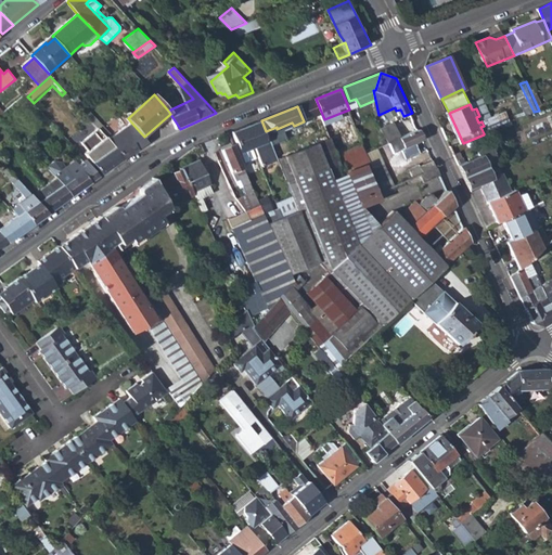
[(352,117),(357,127),(363,124),(359,114),(352,117)]
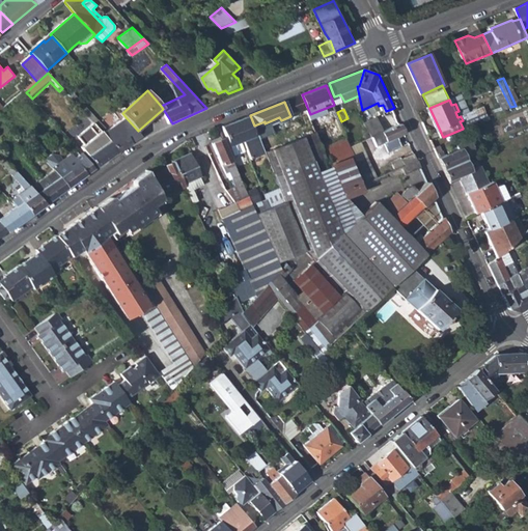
[(323,116),(321,110),(310,114),(312,120),(323,116)]
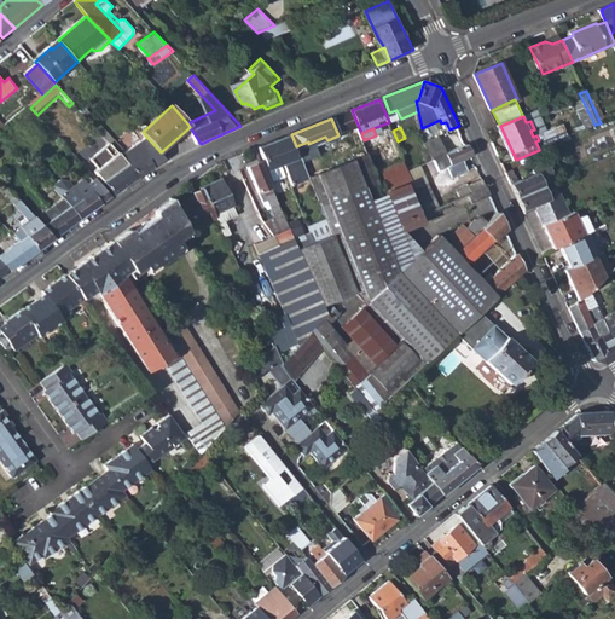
[(114,148),(140,178),(167,158),(161,152),(148,138),(128,156),(126,154),(127,154),(112,137),(108,142),(110,144),(114,148)]
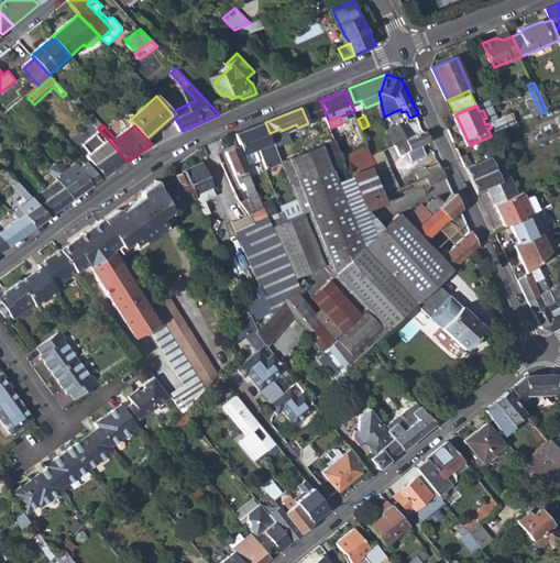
[(262,124),(237,134),(250,165),(261,159),(256,150),(257,150),(266,169),(283,164),(274,143),(271,144),(262,124)]
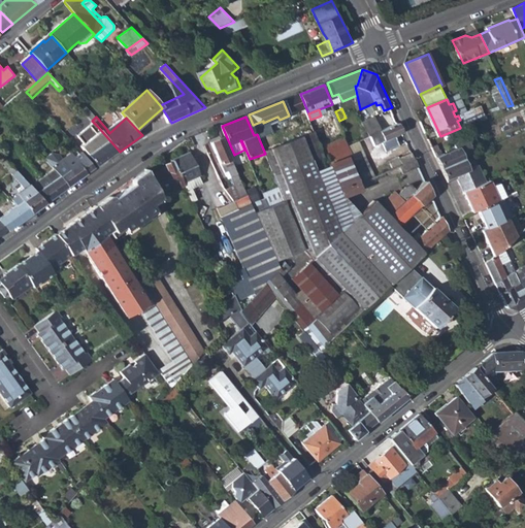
[(257,134),(260,133),(258,129),(280,120),(277,117),(263,123),(263,121),(253,125),(257,134)]
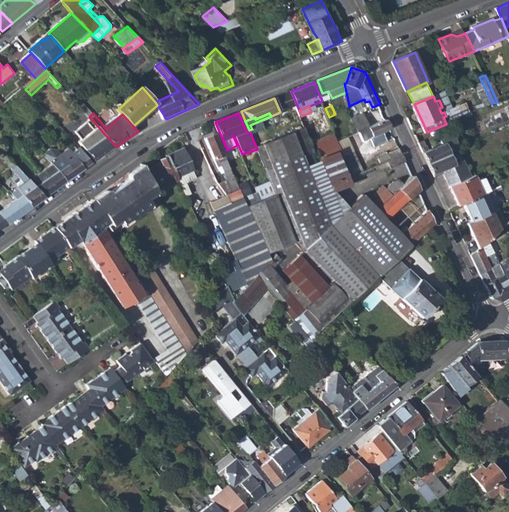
[(452,113),(446,116),(443,117),(446,123),(455,119),(452,113)]
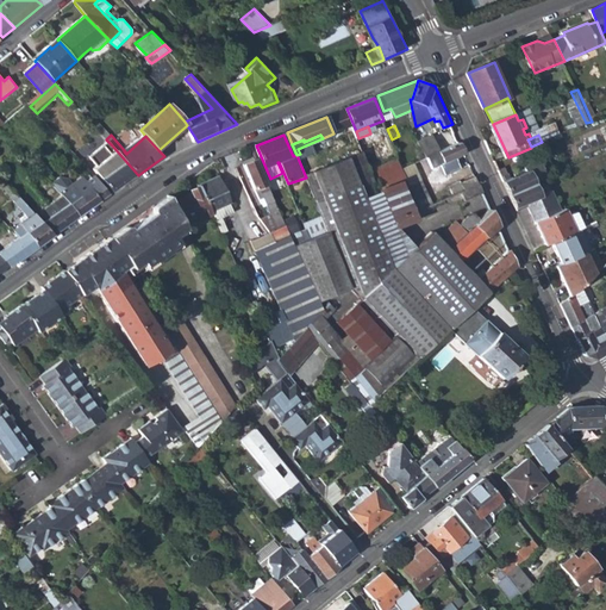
[(94,172),(113,193),(138,175),(112,145),(108,142),(91,159),(98,168),(94,172)]
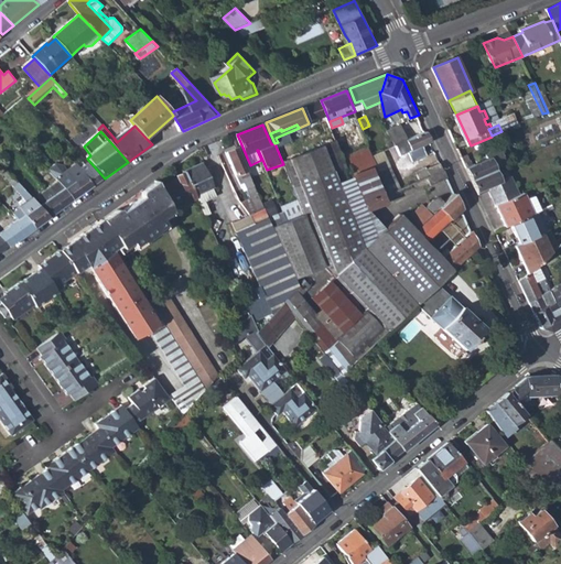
[(411,151),(417,161),(429,155),(424,147),(432,142),(427,131),(398,144),(400,150),(406,148),(409,152),(411,151)]
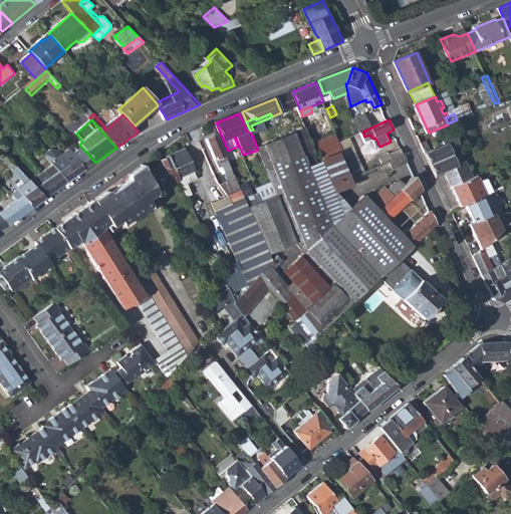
[(321,162),(335,193),(346,181),(352,179),(356,177),(341,142),(334,124),(310,135),(316,150),(321,162)]
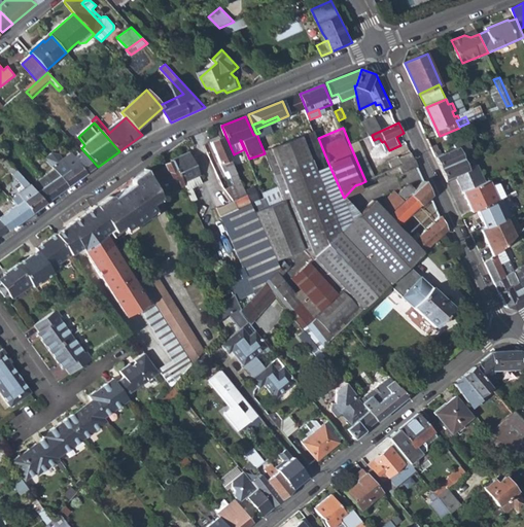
[(315,131),(265,153),(281,191),(284,200),(303,243),(344,198),(329,166),(318,170),(313,159),(324,153),(318,138),(315,131)]
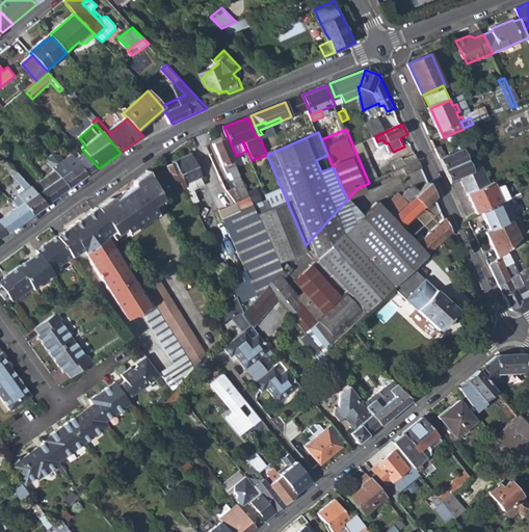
[(442,156),(447,168),(470,159),(472,158),(470,154),(478,151),(473,139),(460,145),(463,149),(445,156),(446,155),(443,154),(442,156)]
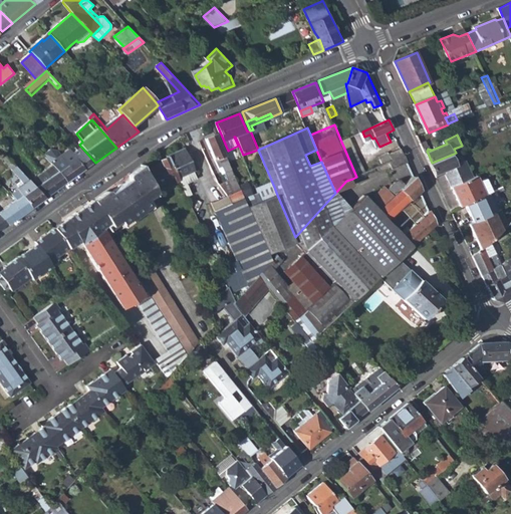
[(207,140),(216,160),(220,168),(224,166),(226,171),(230,181),(223,184),(234,208),(264,272),(274,260),(271,254),(249,207),(246,201),(246,200),(242,191),(240,186),(217,136),(207,140)]
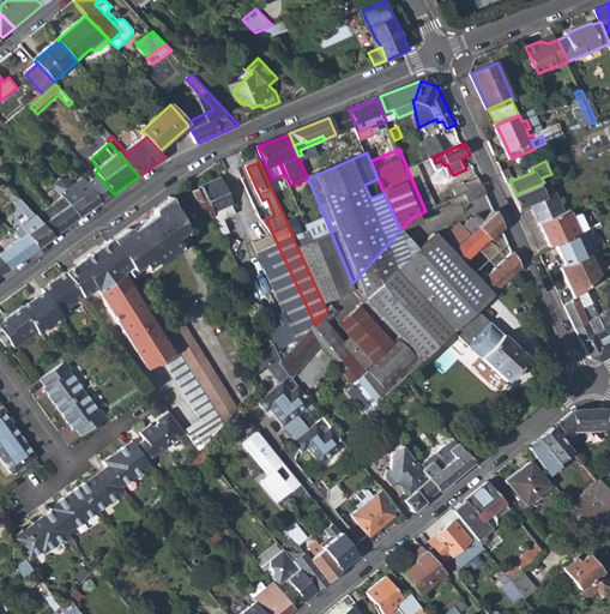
[(408,169),(426,211),(439,204),(420,163),(408,169)]
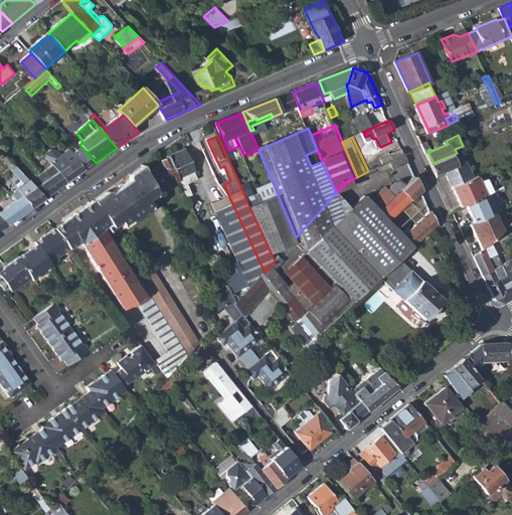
[(31,142),(40,153),(44,149),(36,138),(31,142)]
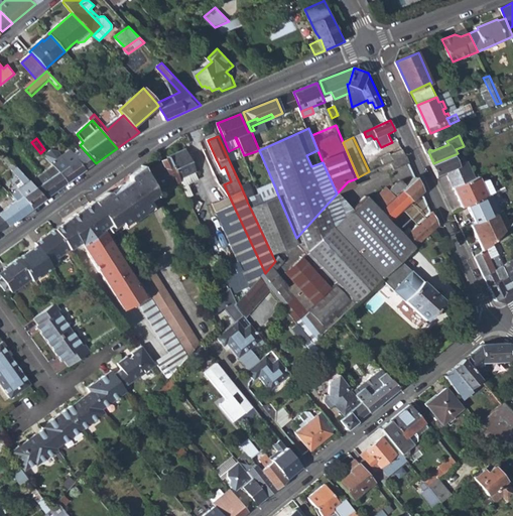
[(424,143),(427,149),(432,146),(429,140),(424,143)]
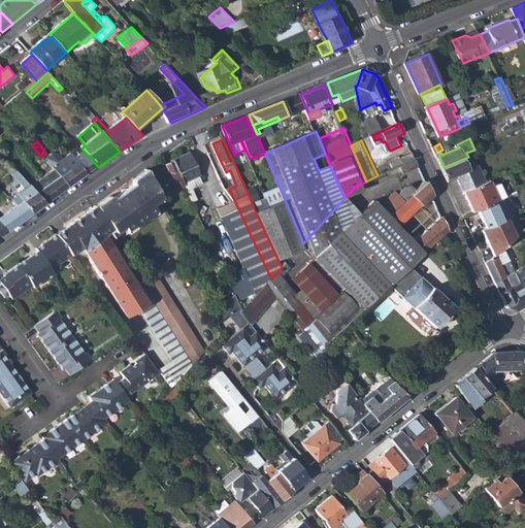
[(173,161),(184,184),(199,176),(200,176),(190,153),(173,161)]
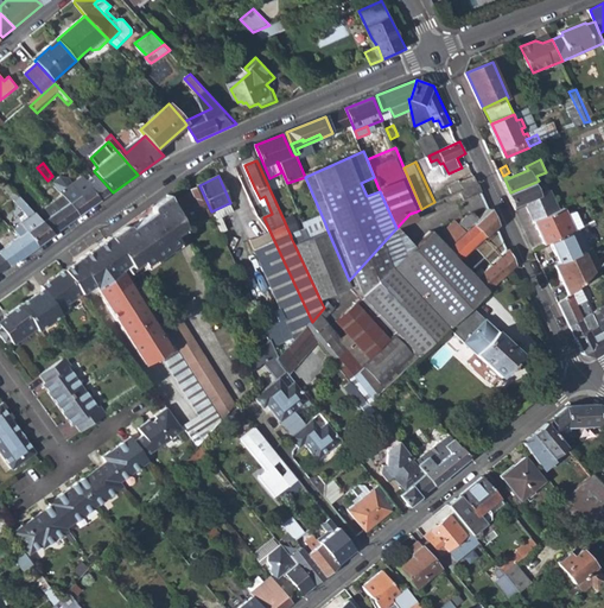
[(461,187),(462,189),(478,182),(476,176),(462,182),(464,185),(461,187)]
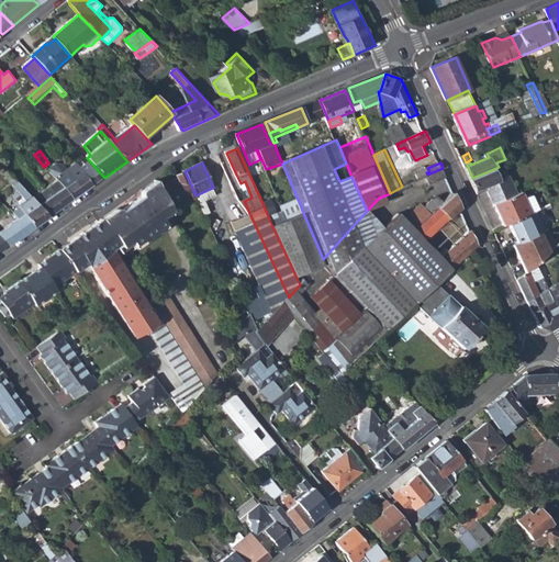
[(73,201),(102,179),(92,169),(89,164),(85,165),(80,169),(77,166),(68,173),(57,181),(73,201)]
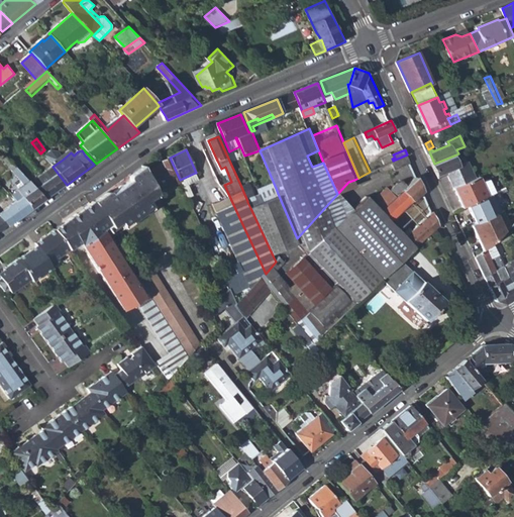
[(50,153),(44,159),(53,167),(63,160),(59,154),(50,153)]
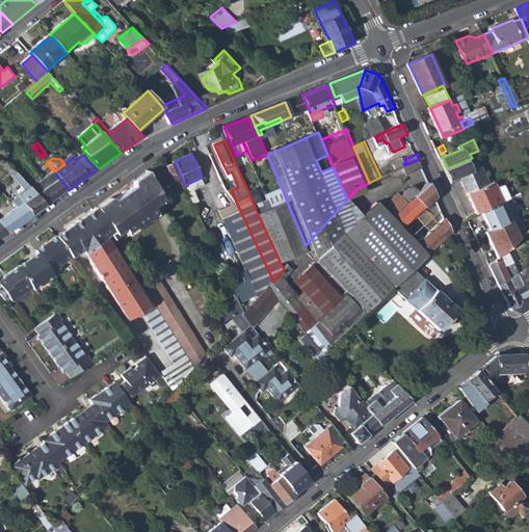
[(404,165),(408,174),(423,166),(419,159),(404,165)]
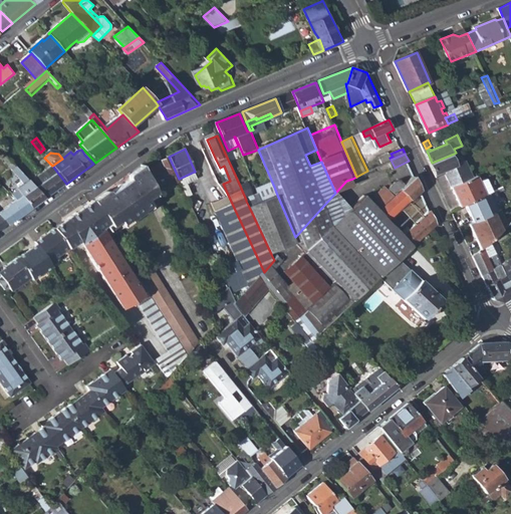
[(458,165),(454,154),(432,163),(439,178),(448,173),(455,187),(476,178),(468,160),(458,165)]
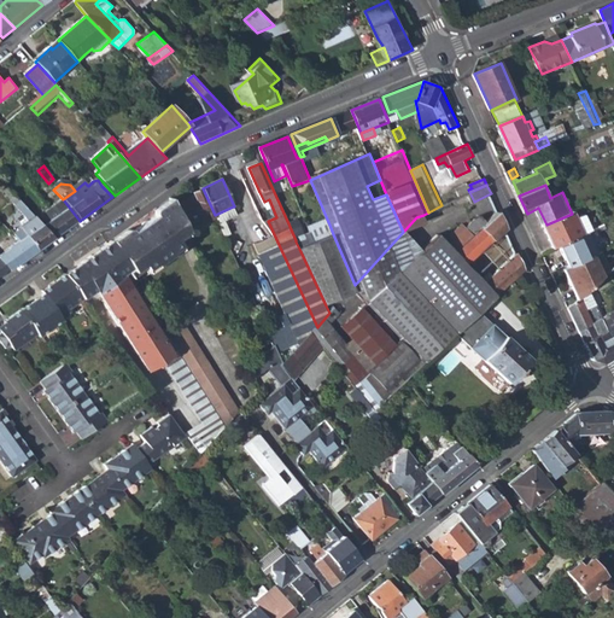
[(191,228),(216,217),(215,215),(203,188),(194,193),(196,196),(180,204),(191,228)]
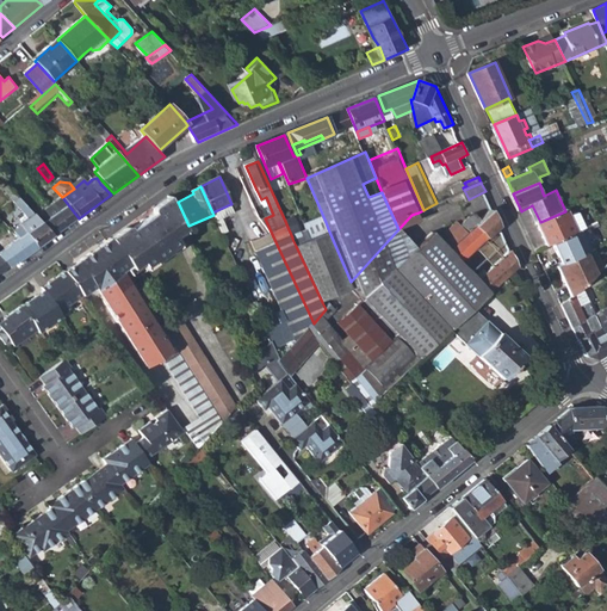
[(150,210),(153,213),(171,199),(169,196),(150,210)]
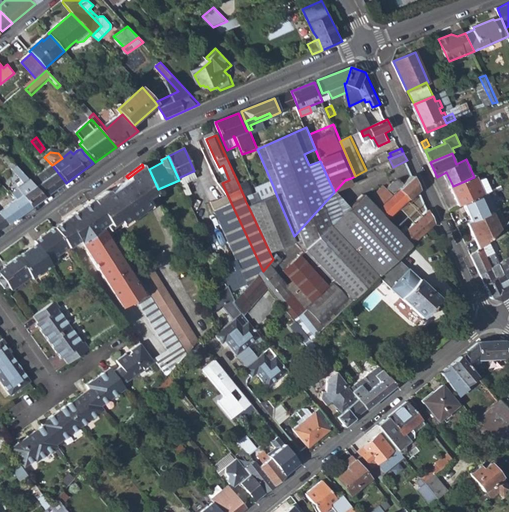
[(23,197),(32,207),(45,198),(30,181),(15,165),(12,168),(24,183),(12,192),(6,184),(3,186),(10,194),(17,201),(23,197)]
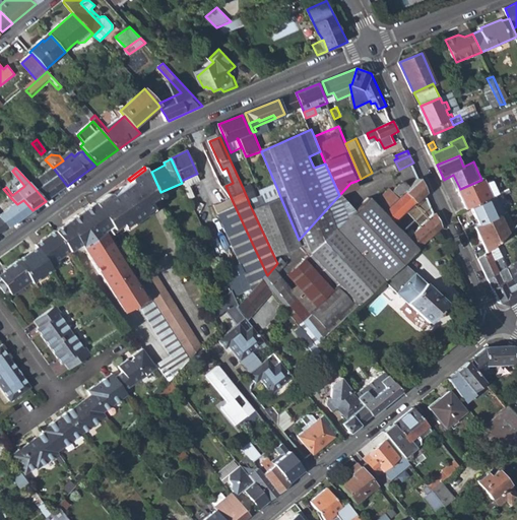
[(30,184),(46,201),(67,186),(53,168),(30,184)]
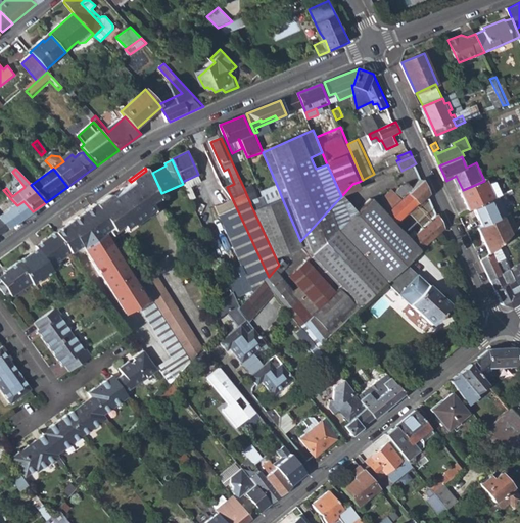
[(101,214),(111,228),(120,222),(123,226),(124,228),(131,222),(133,224),(145,215),(152,208),(151,205),(160,199),(146,171),(131,182),(112,195),(97,207),(101,214)]
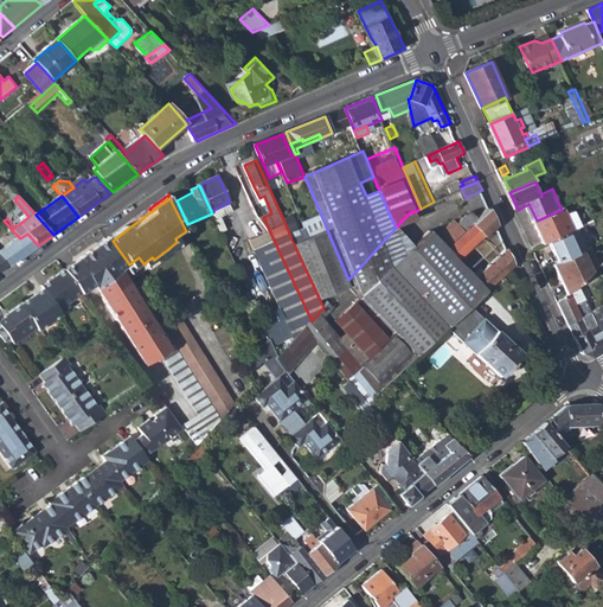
[(212,213),(215,218),(223,213),(232,210),(229,203),(211,211),(212,213)]
